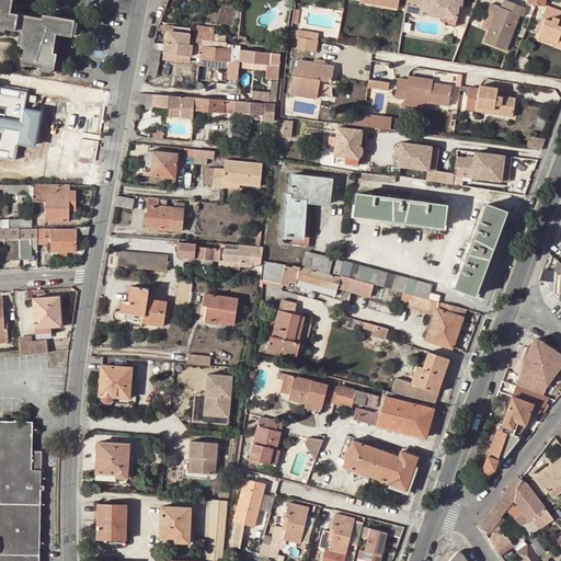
[(0,0),(0,26),(23,31),(21,47),(24,47),(21,64),(54,69),(57,52),(53,52),(56,33),(60,34),(72,35),(76,19),(44,13),(43,16),(12,10),(14,0),(0,0)]
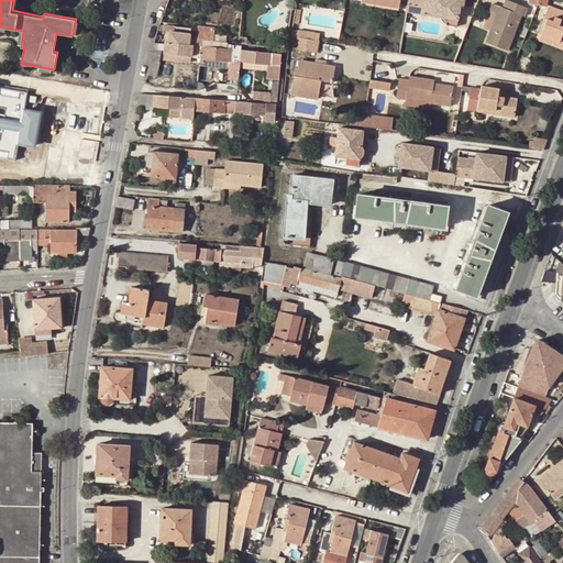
[(407,0),(407,2),(407,3),(424,7),(426,3),(430,4),(430,9),(440,11),(439,17),(440,17),(440,19),(441,19),(442,19),(442,20),(443,20),(443,21),(444,21),(444,22),(444,23),(445,24),(444,25),(455,28),(459,14),(462,7),(463,0),(407,0)]
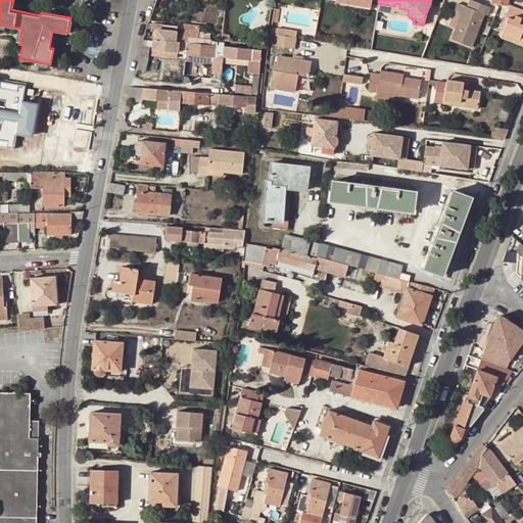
[(470,0),(469,5),(466,4),(460,19),(453,38),(472,46),(488,5),(474,0),(470,0)]
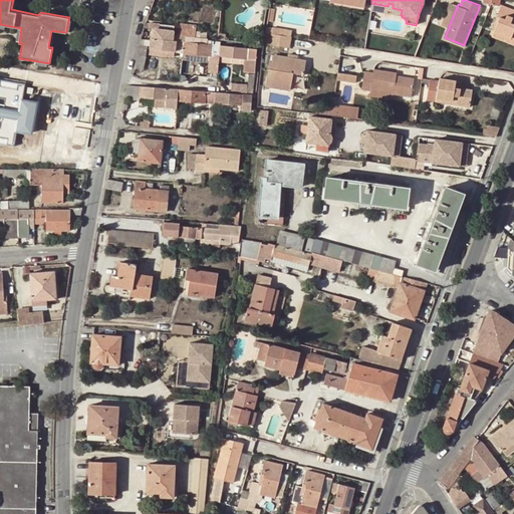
[(452,19),(458,4),(454,2),(448,17),(452,19)]
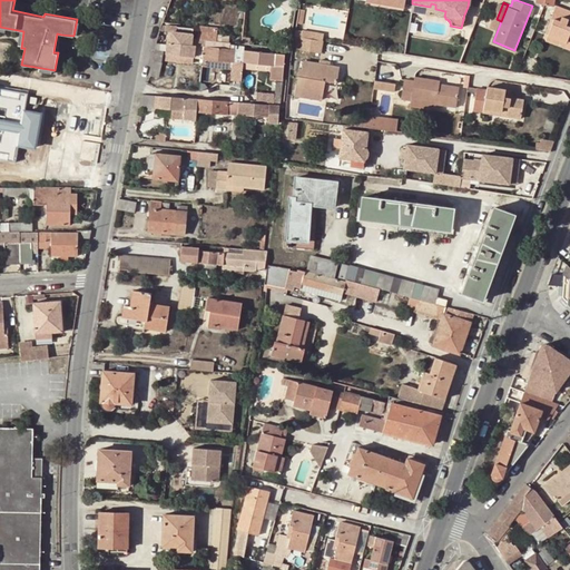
[(429,15),(430,7),(412,3),(411,11),(429,15)]
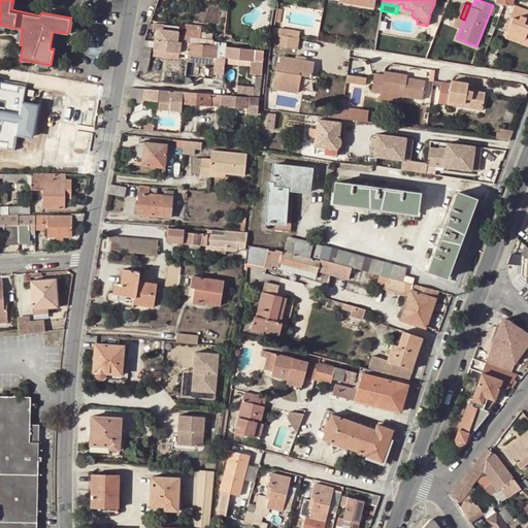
[(527,21),(526,21),(527,17),(527,7),(517,3),(512,17),(514,18),(508,33),(526,39),(526,37),(527,37),(527,21)]
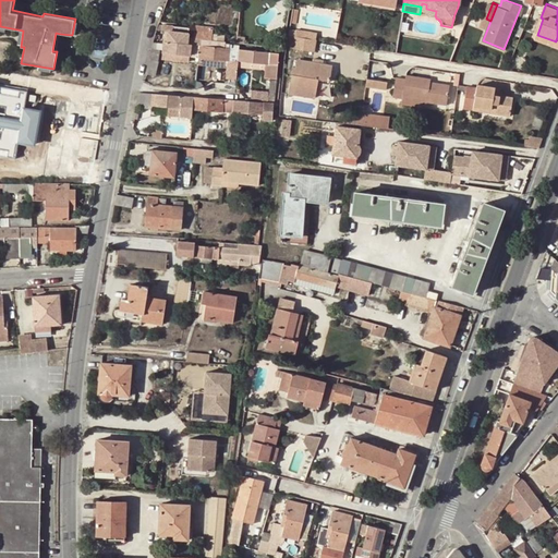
[(165,58),(190,60),(190,55),(199,56),(201,44),(189,43),(191,27),(162,24),(161,29),(168,31),(171,31),(170,41),(167,41),(154,40),(150,49),(154,49),(152,59),(148,73),(159,75),(162,61),(161,61),(165,50),(166,50),(165,58)]
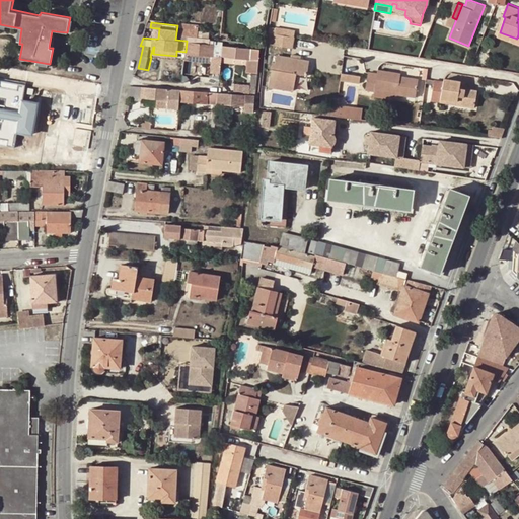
[(275,25),(274,31),(293,34),(294,28),(275,25)]
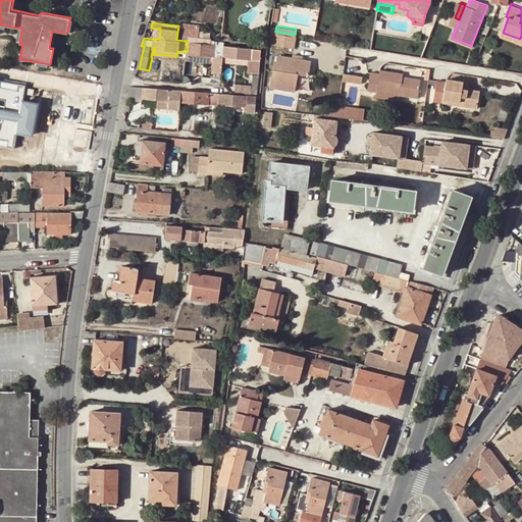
[(183,36),(190,37),(191,28),(184,27),(183,36)]
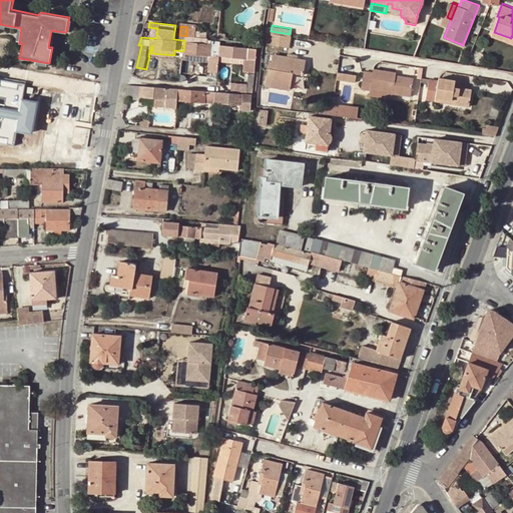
[(290,34),(271,31),(269,42),(288,45),(290,34)]
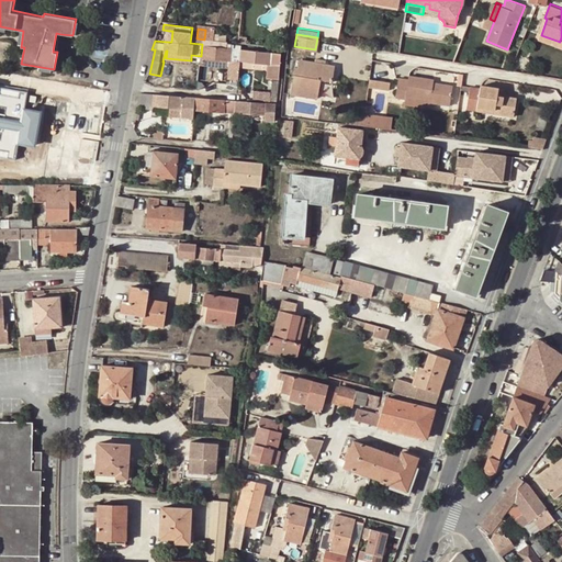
[(560,42),(541,35),(539,40),(561,48),(561,40),(560,40),(560,42)]
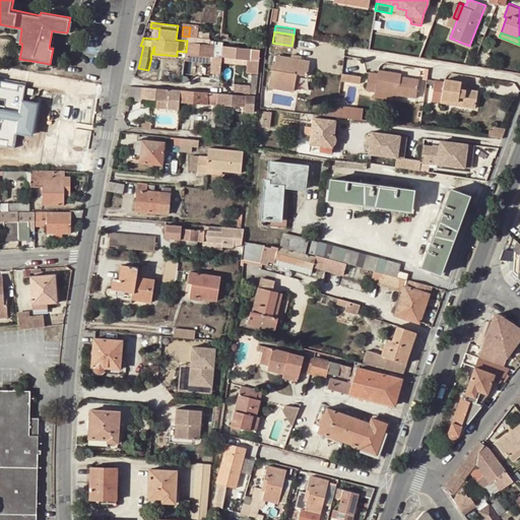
[(260,50),(187,41),(186,52),(212,55),(211,62),(209,77),(219,78),(220,56),(248,59),(259,60),(260,50)]
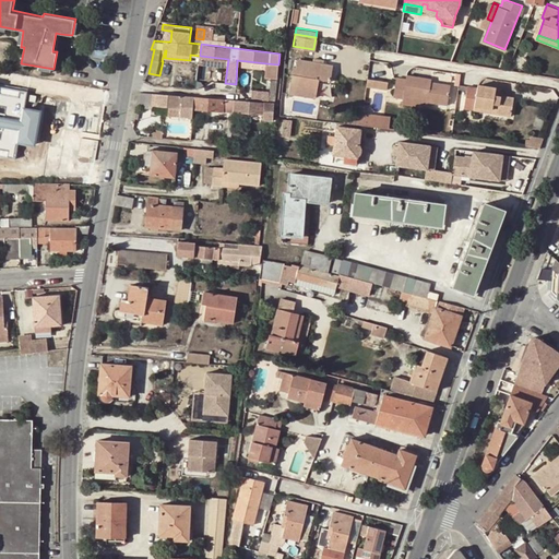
[(228,59),(200,56),(199,63),(227,67),(228,59)]
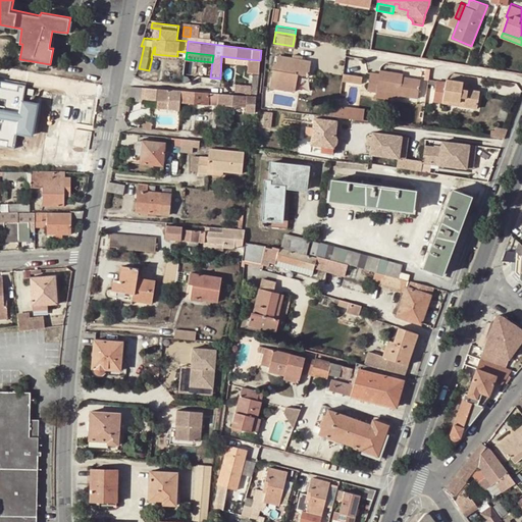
[(274,61),(273,64),(309,69),(310,60),(301,58),(297,57),(298,53),(292,52),(291,56),(277,54),(276,61),(274,61)]
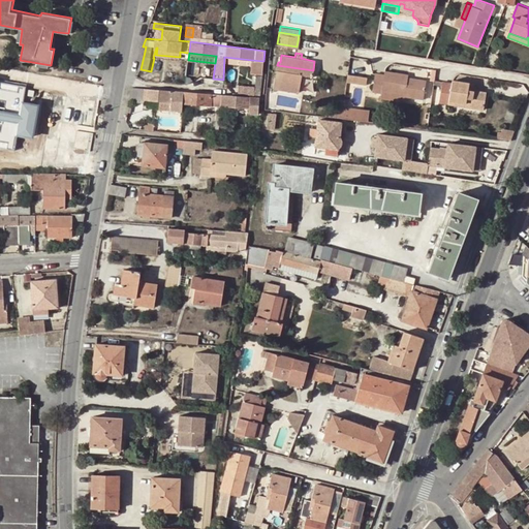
[(263,61),(252,60),(250,73),(255,73),(253,94),(258,95),(263,61)]
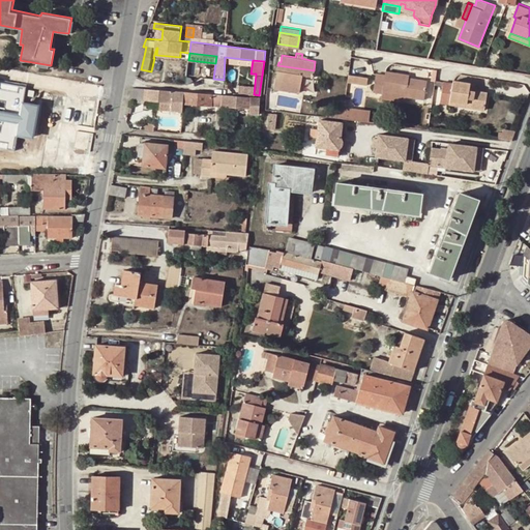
[(314,70),(277,65),(274,86),(300,90),(303,75),(313,76),(314,70)]
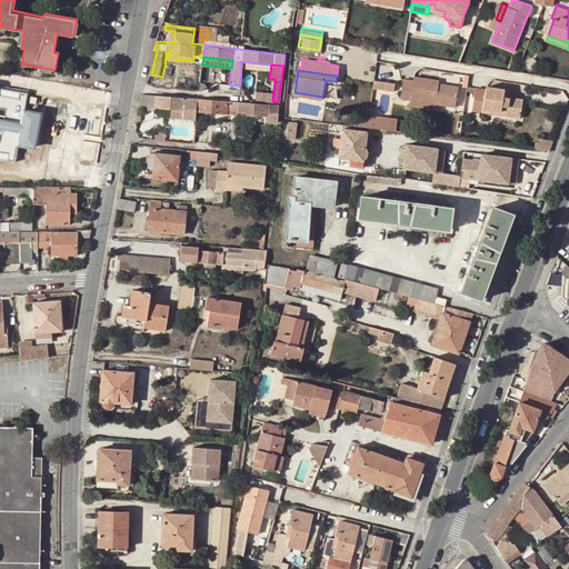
[(403,98),(412,100),(413,96),(438,101),(437,105),(456,108),(460,89),(441,85),(441,81),(417,76),(416,81),(407,79),(403,98)]
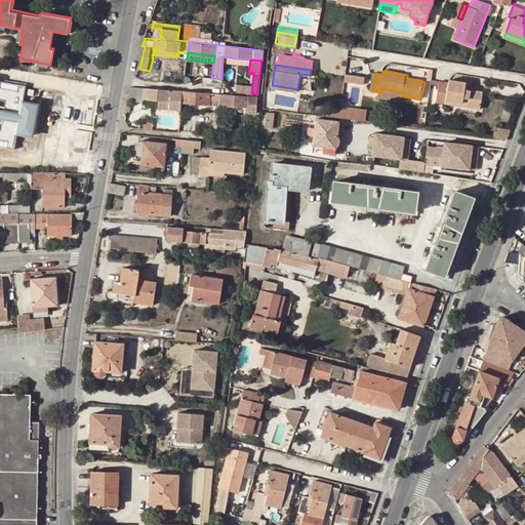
[(220,87),(221,79),(211,78),(204,78),(203,85),(220,87)]
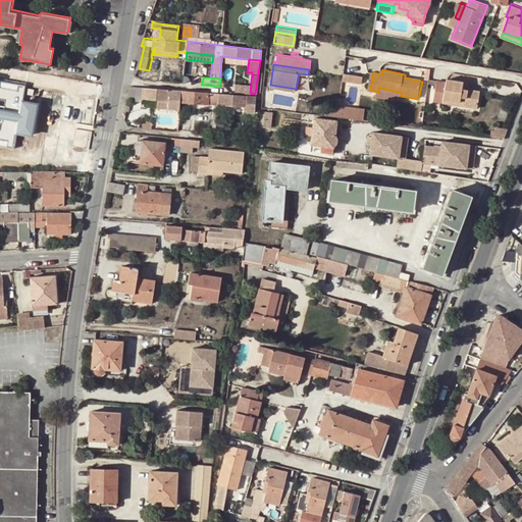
[(448,84),(431,81),(430,85),(428,100),(435,101),(436,98),(463,103),(463,106),(479,109),(482,92),(472,90),(467,89),(468,83),(449,80),(448,84)]
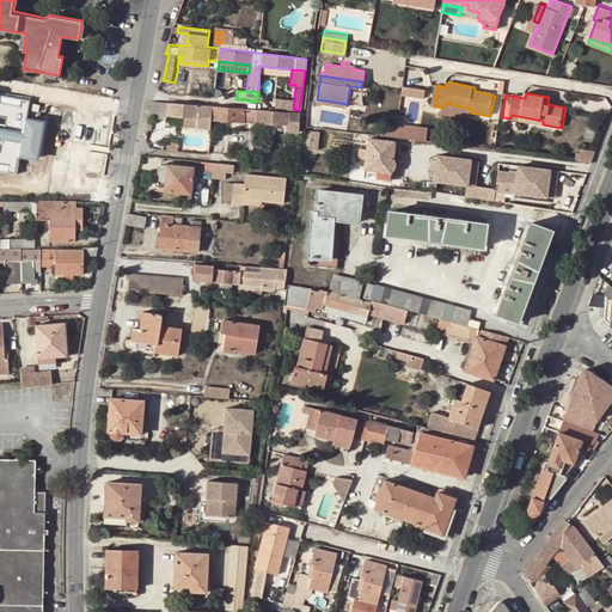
[(30,145),(31,136),(23,135),(29,99),(0,95),(0,169),(16,172),(19,153),(37,155),(38,147),(30,145)]
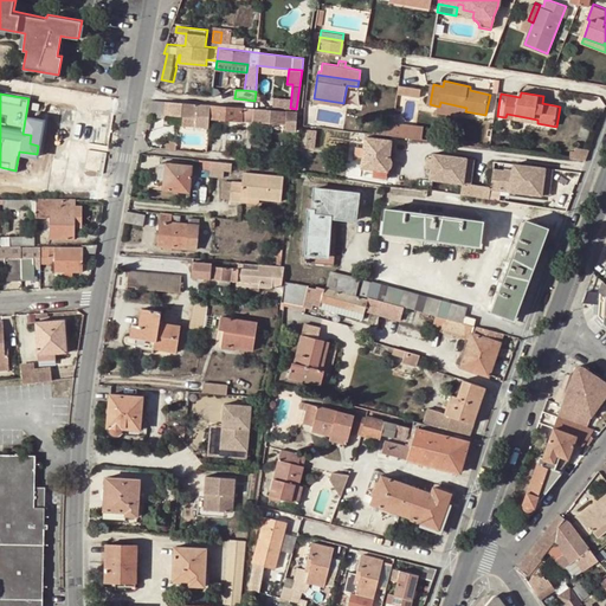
[(152,100),(148,115),(163,116),(163,114),(165,114),(166,102),(152,100)]
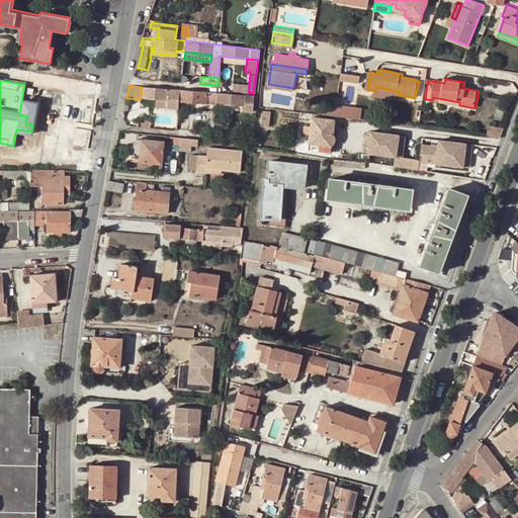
[(179,89),(142,87),(141,97),(142,97),(156,98),(179,99),(179,89)]
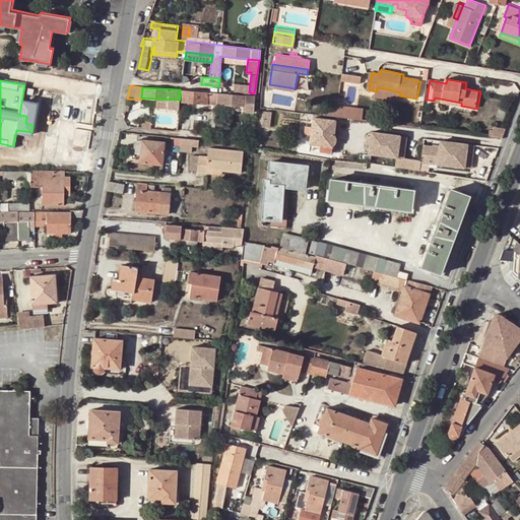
[(218,92),(180,89),(180,100),(215,104),(218,104),(218,92)]
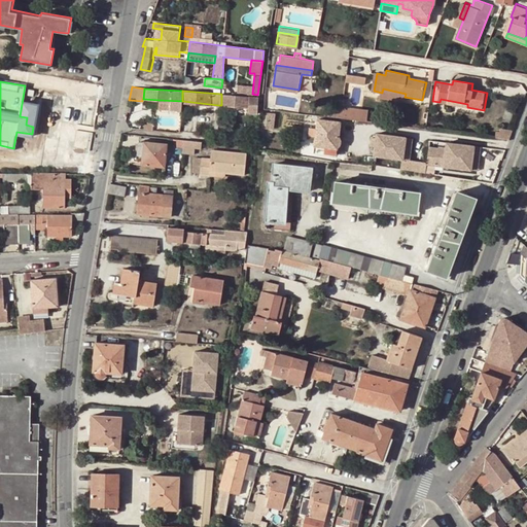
[(221,94),(221,105),(248,107),(257,107),(257,97),(221,94)]
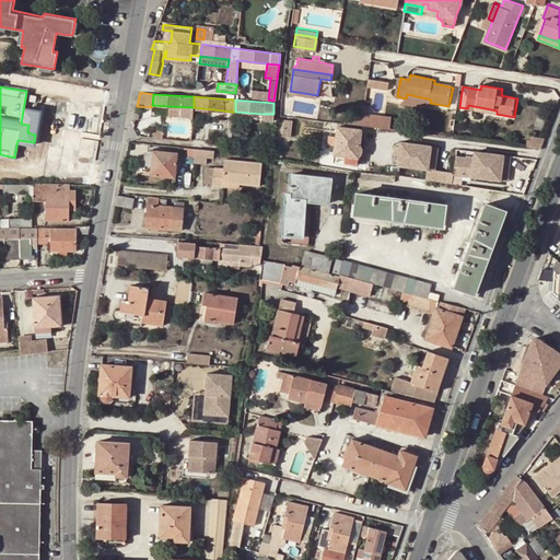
[(497,111),(468,105),(467,108),(497,114),(497,111)]
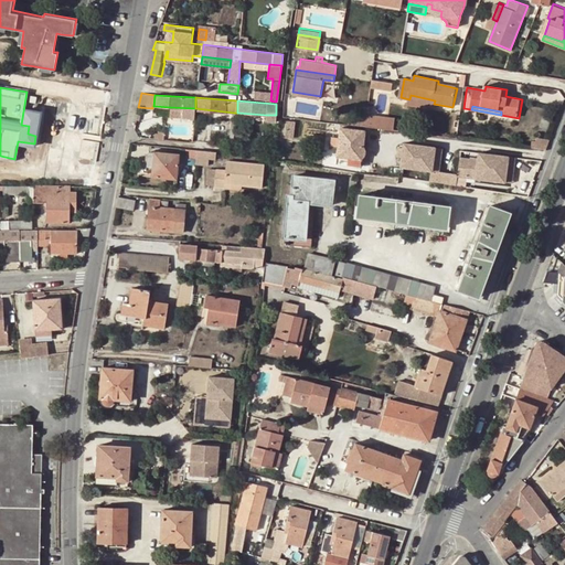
[(195,108),(170,107),(169,117),(194,118),(195,108)]
